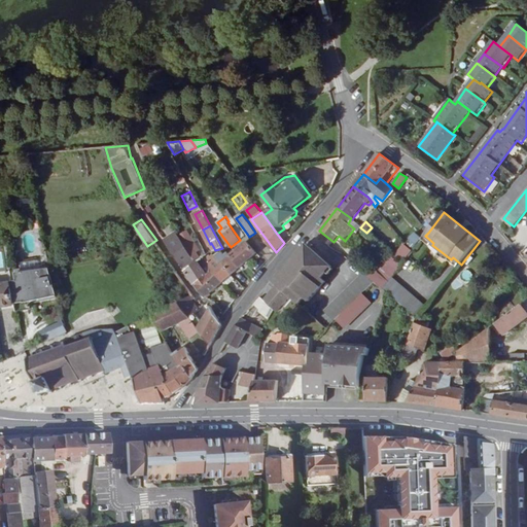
[(359,240),(366,233),(360,227),(353,235),(359,240)]
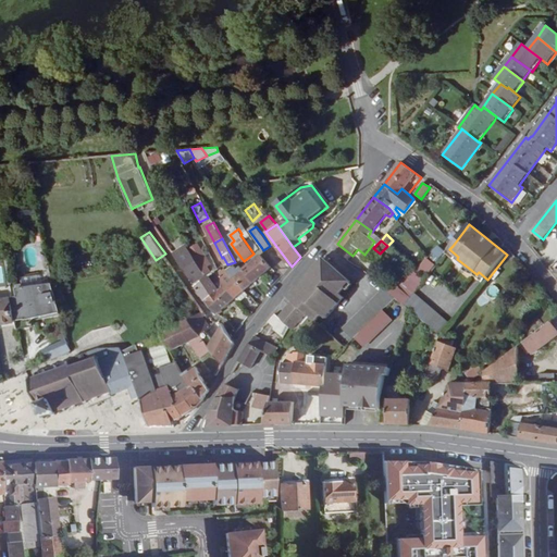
[(185,271),(194,283),(206,275),(198,262),(193,254),(187,246),(174,254),(185,271)]
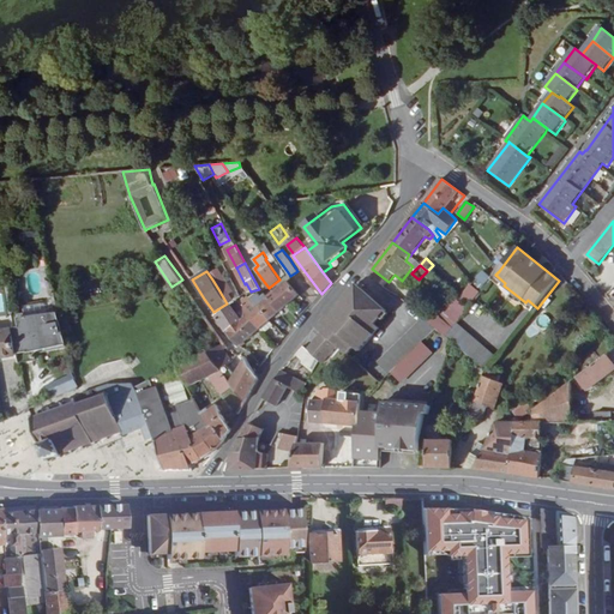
[(471,283),(481,293),(491,281),(480,272),(471,283)]
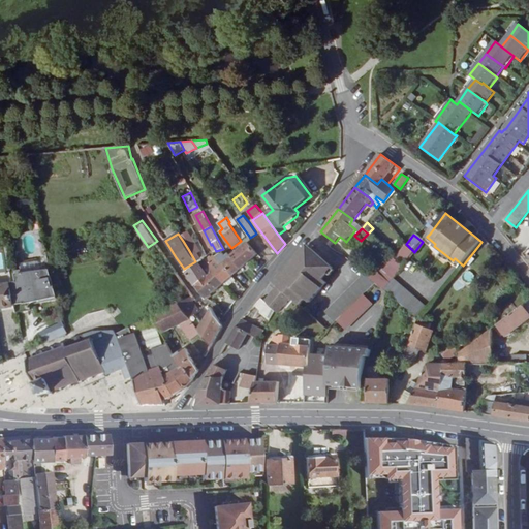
[(200,252),(192,236),(183,241),(188,249),(195,261),(201,257),(198,253),(200,252)]
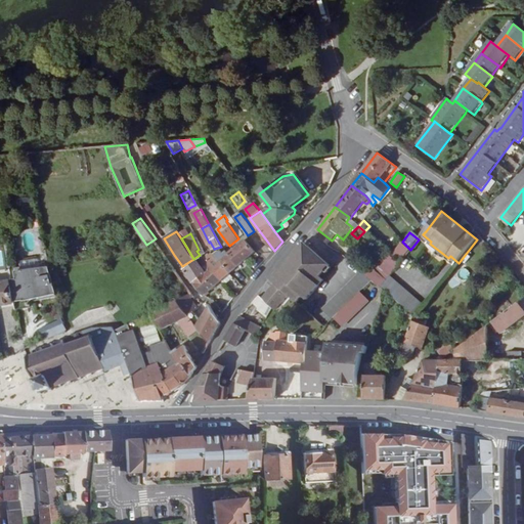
[(239,266),(245,262),(256,252),(246,238),(228,253),(239,266)]
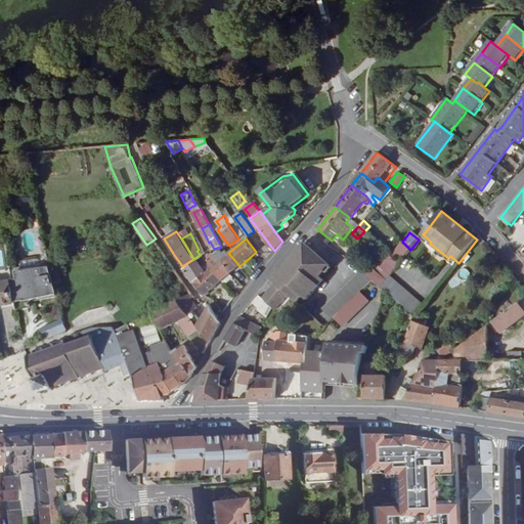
[(410,250),(401,244),(392,255),(401,263),(410,250)]
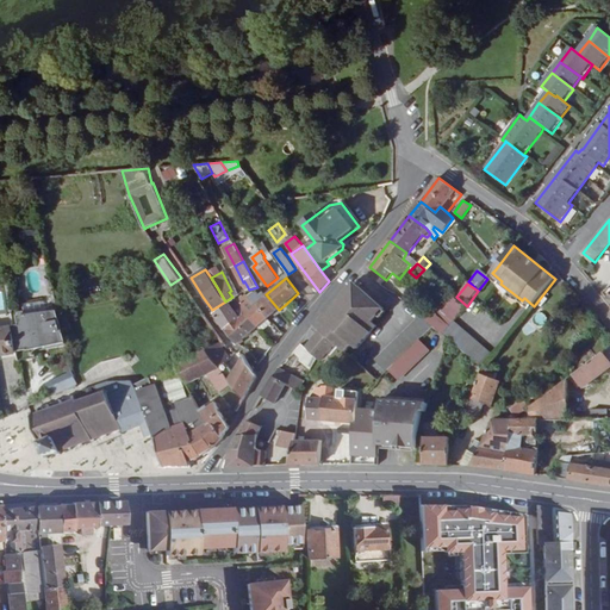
[(353,286),(341,299),(371,324),(383,311),(353,286)]
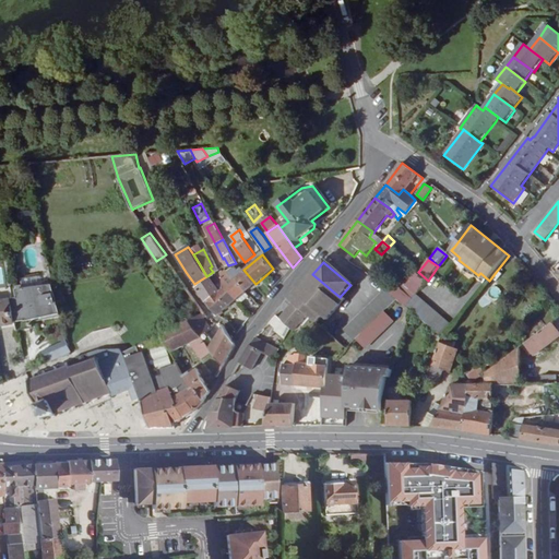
[(225,274),(227,277),(232,282),(235,280),(247,292),(256,284),(244,270),(242,269),(240,270),(232,269),(225,274)]
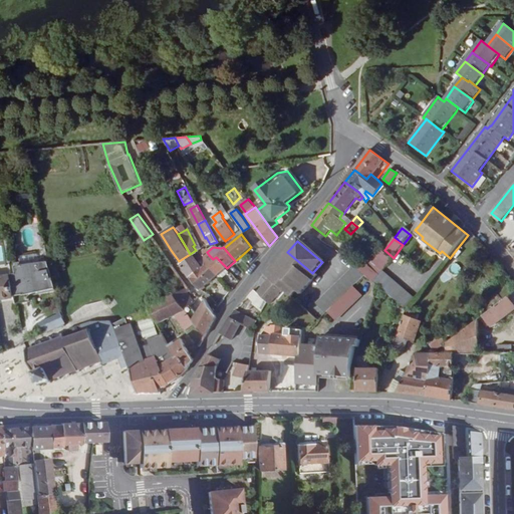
[(316,277),(312,273),(287,252),(266,277),(268,279),(281,290),(291,298),(296,292),(300,296),(316,277)]
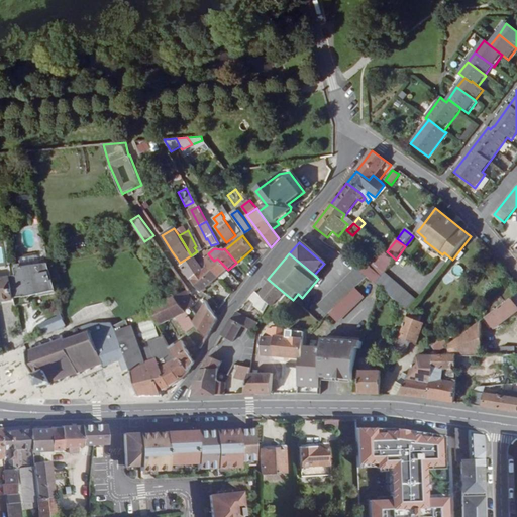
[(182,267),(192,280),(204,269),(200,262),(195,255),(182,267)]
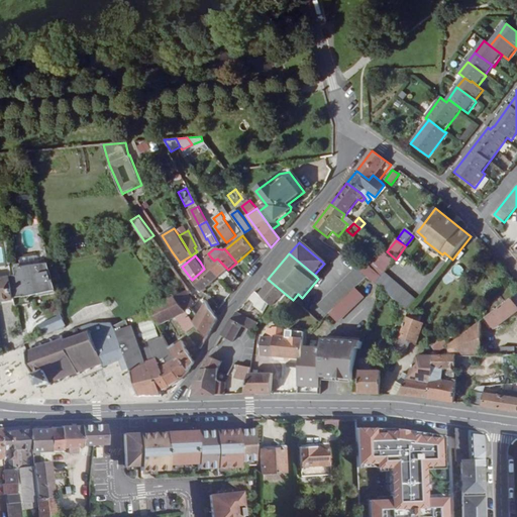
[(210,256),(205,261),(219,278),(220,277),(228,270),(217,259),(214,261),(210,256)]
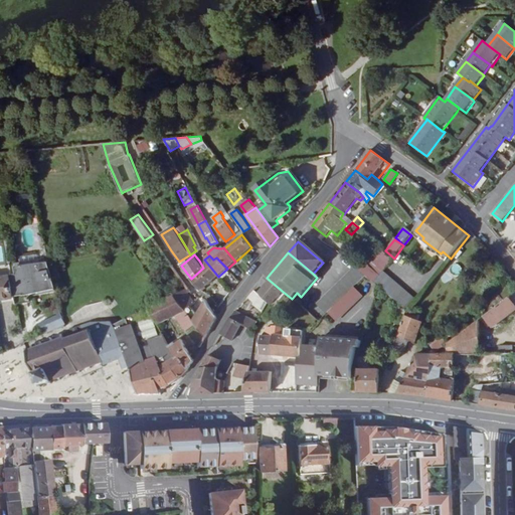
[(364,275),(369,270),(353,255),(348,261),(355,267),(364,275)]
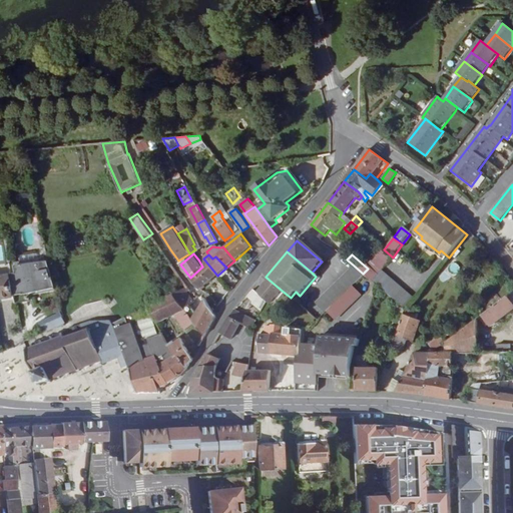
[(200,290),(201,290),(217,276),(203,259),(201,257),(198,260),(202,267),(190,278),(200,290)]
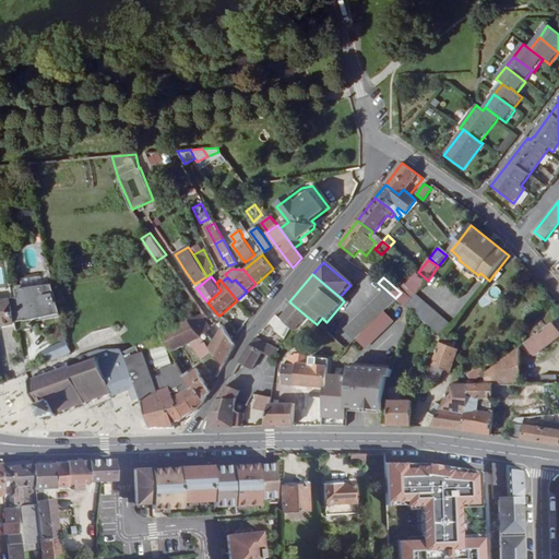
[(494,299),(500,290),(492,285),(486,293),(494,299)]
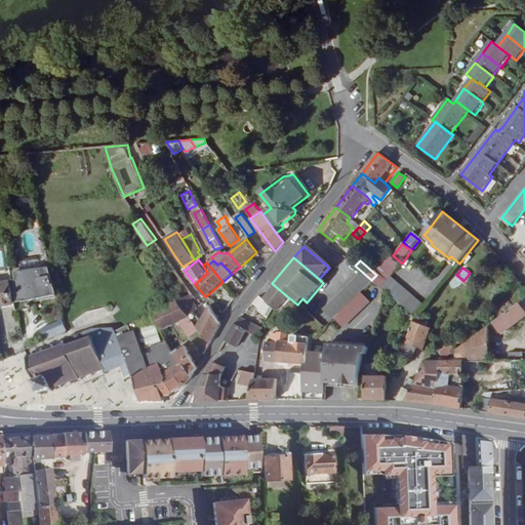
[(31,299),(57,293),(52,271),(51,269),(17,273),(17,280),(12,281),(15,304),(16,310),(31,308),(31,299)]
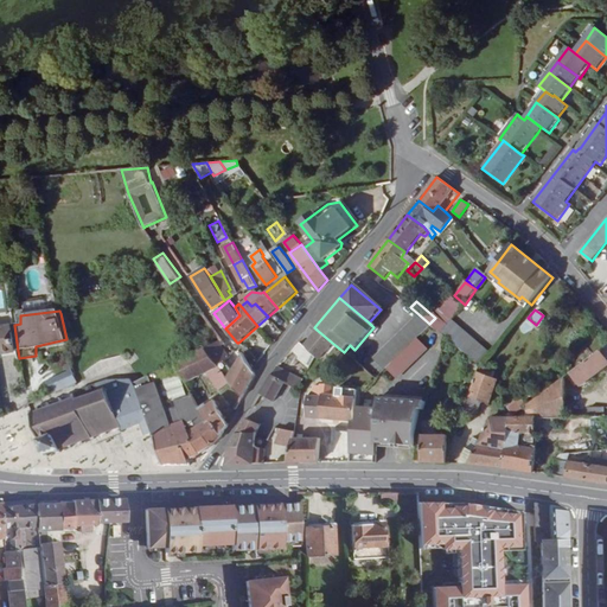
[(403,352),(432,326),(429,324),(419,314),(391,342),(403,352)]
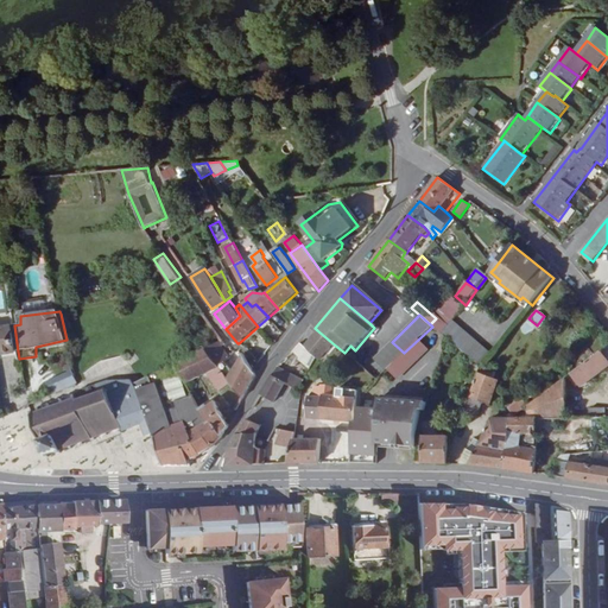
[(481,368),(492,355),(451,322),(442,335),(447,339),(481,368)]
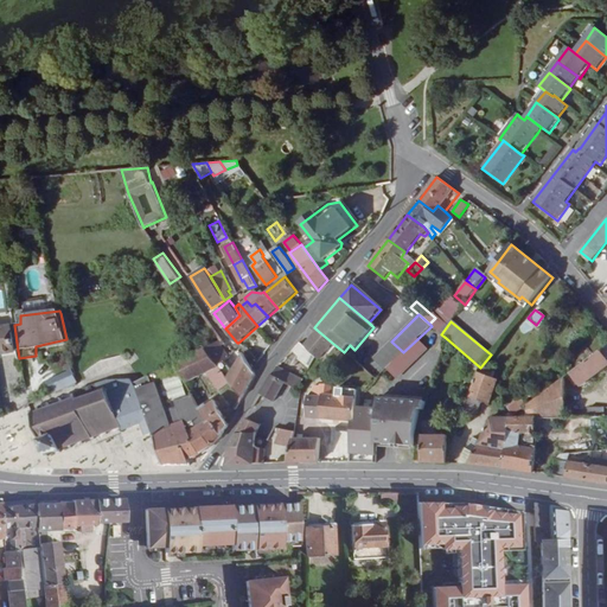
[(0,353),(18,351),(14,325),(0,326),(0,353)]
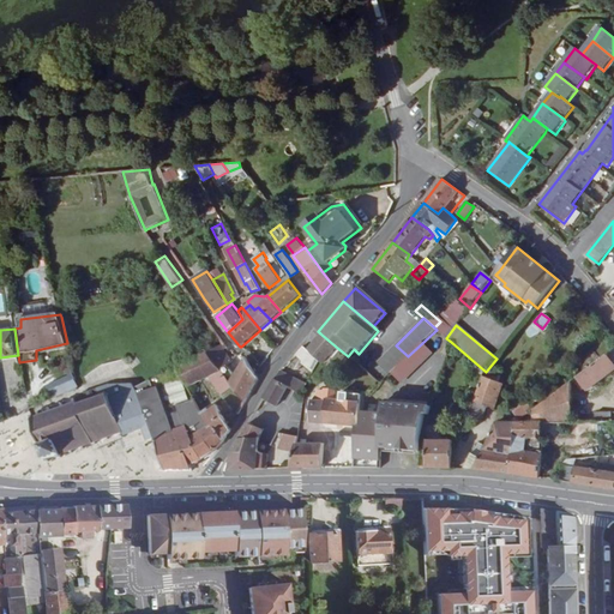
[(320,365),(336,347),(320,333),(306,351),(302,349),(296,356),(301,361),(300,363),(312,374),(319,362),(320,365)]
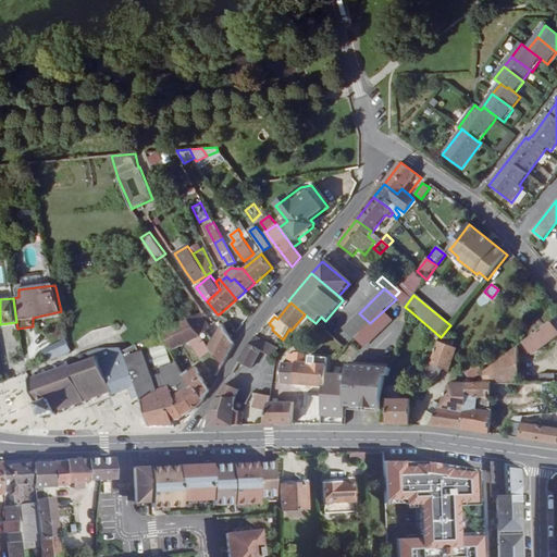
[(394,321),(384,310),(370,323),(355,338),(364,348),(394,321)]
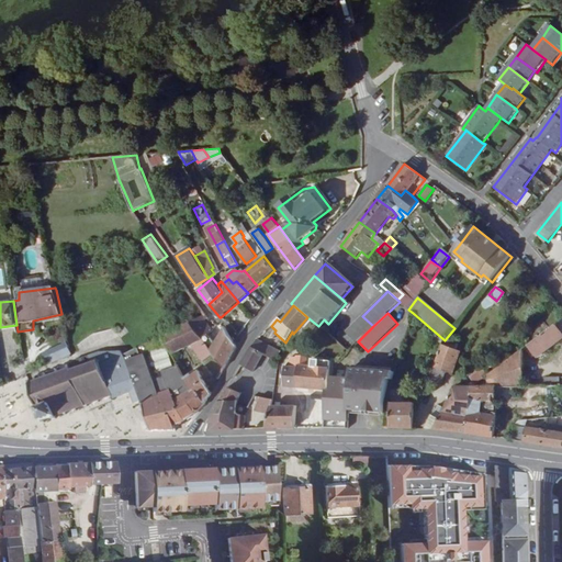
[(346,333),(357,343),(358,341),(373,326),(362,316),(346,333)]
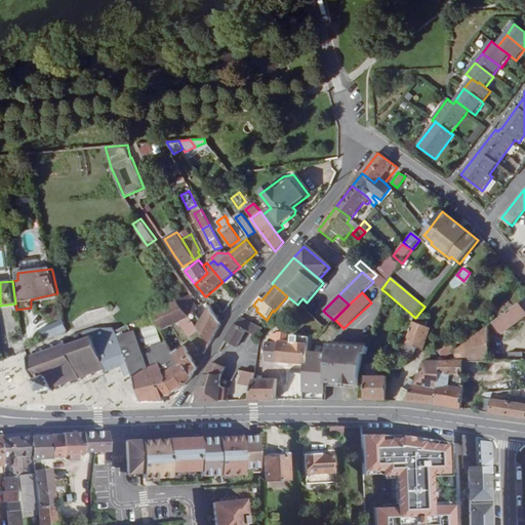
[(196,310),(199,308),(191,296),(182,304),(190,315),(197,326),(202,319),(196,310)]
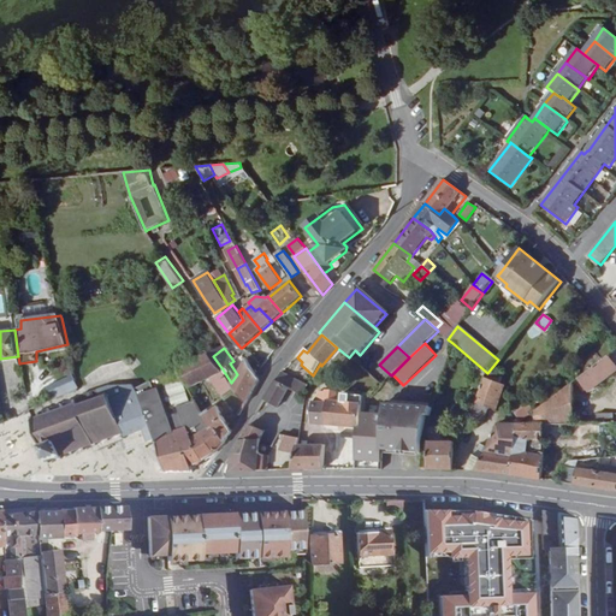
[(213,356),(211,351),(197,357),(179,367),(183,374),(190,388),(211,378),(224,395),(234,388),(231,384),(231,383),(223,369),(213,356)]
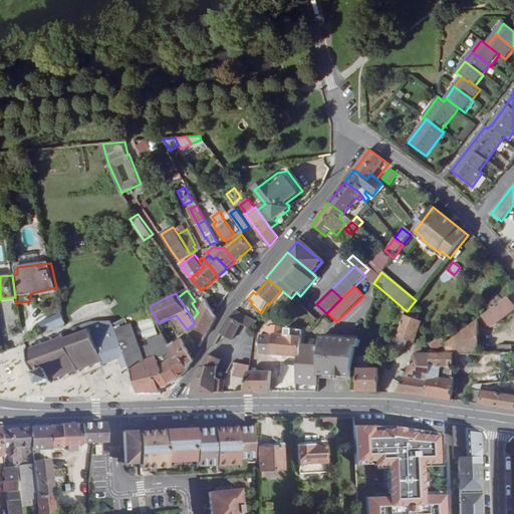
[(513,309),(513,293),(483,317),(492,328),(513,309)]
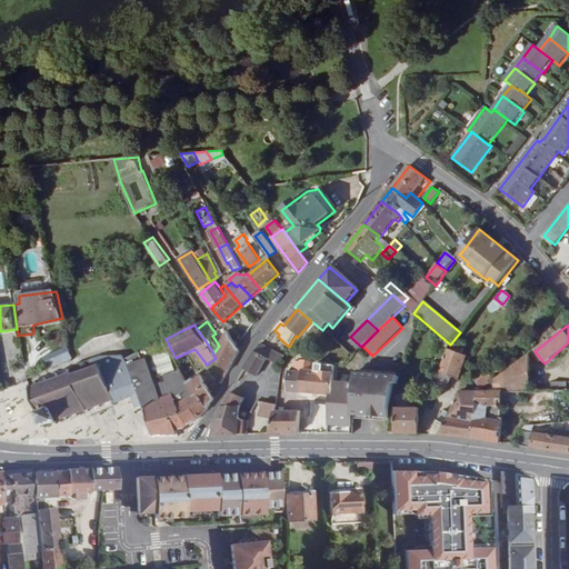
[(228,372),(240,350),(228,331),(227,332),(219,346),(213,353),(213,355),(216,358),(228,372)]
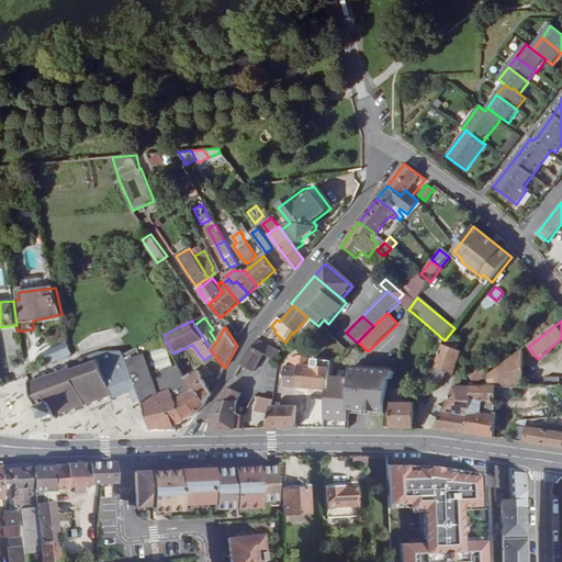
[(176,381),(186,378),(173,353),(167,341),(161,345),(169,360),(167,362),(176,381)]
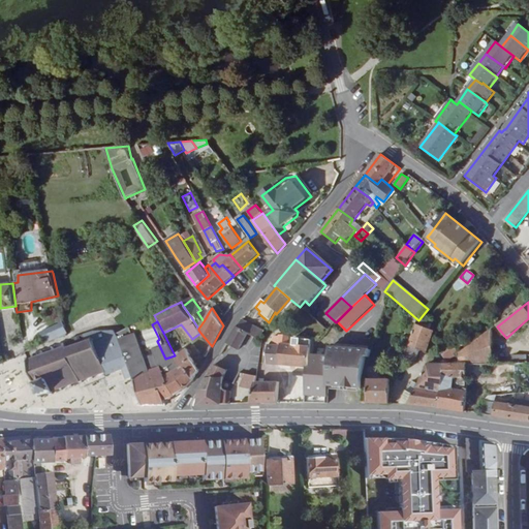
[(263,332),(243,321),(237,328),(227,343),(239,349),(244,342),(252,345),(251,351),(259,354),(262,340),(259,339),(263,332)]
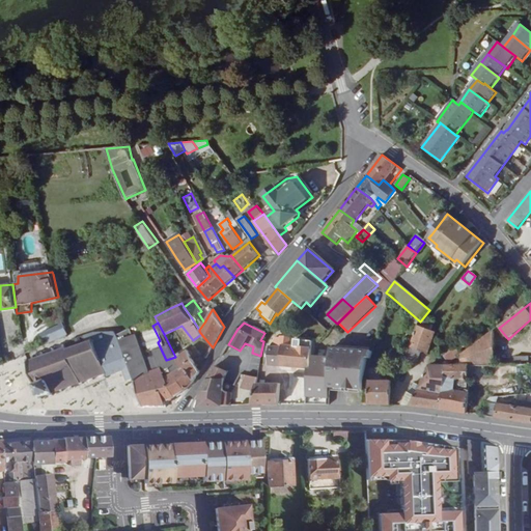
[(45,345),(68,335),(65,324),(40,334),(45,345)]
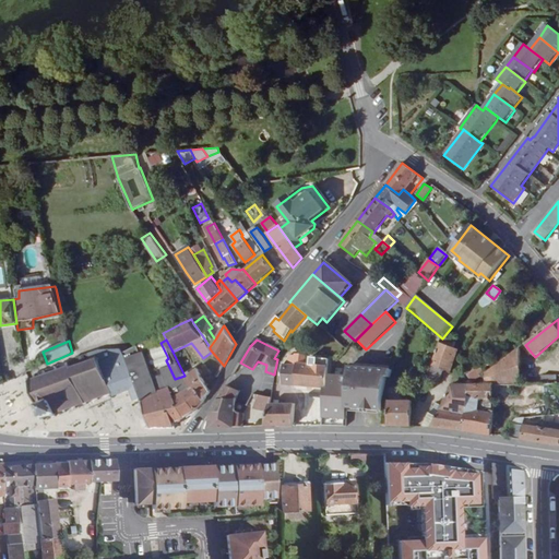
[(458,351),(440,344),(432,367),(443,370),(451,372),(458,351)]
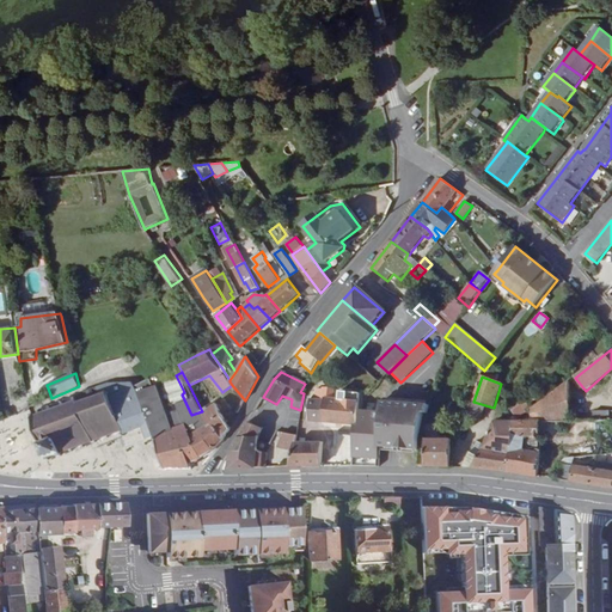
[(122,432),(123,434),(151,424),(136,387),(136,386),(134,381),(118,383),(114,385),(114,383),(109,383),(83,391),(83,393),(31,411),(32,416),(30,417),(30,420),(34,418),(40,434),(36,435),(37,439),(41,436),(47,453),(43,454),(44,458),(48,457),(49,459),(53,458),(51,457),(63,452),(65,454),(68,453),(67,451),(75,447),(77,451),(79,450),(78,447),(86,444),(89,446),(91,446),(90,442),(98,440),(99,442),(102,442),(101,439),(109,436),(110,439),(112,438),(111,435),(122,432)]
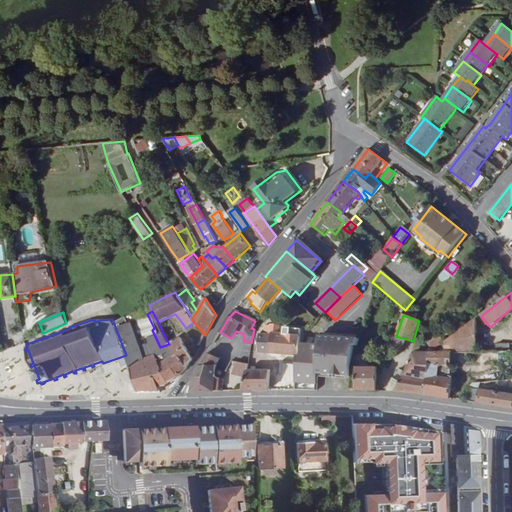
[(114,323),(114,324),(126,355),(132,369),(138,392),(161,391),(160,387),(161,386),(170,382),(180,375),(187,368),(179,354),(177,356),(172,349),(158,355),(158,354),(155,355),(138,360),(122,319),(114,323)]
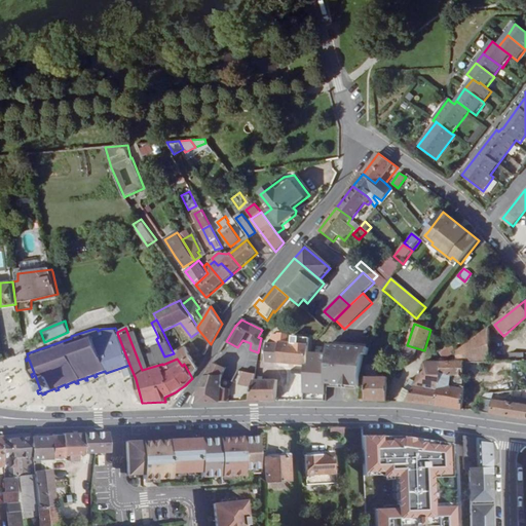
[(457,351),(458,362),(489,362),(488,329),(457,351)]
